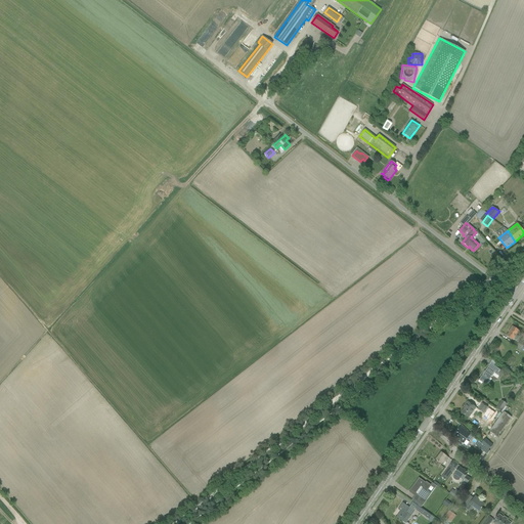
[(507,336),(513,340),(519,332),(512,326),(510,330),(511,331),(507,336)]
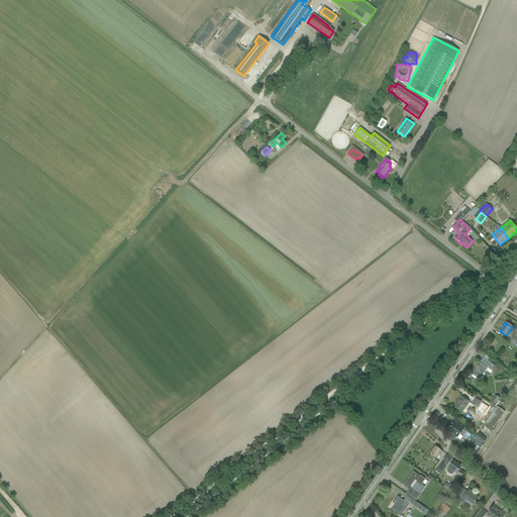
[(513,345),(516,340),(516,338),(515,338),(513,336),(508,342),(513,345)]
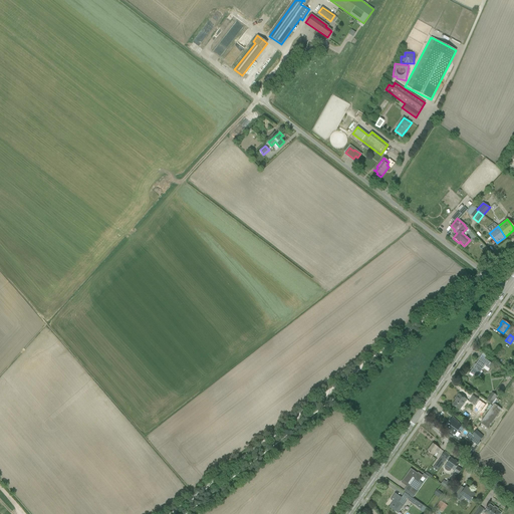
[(474,366),(470,372),(477,378),(480,373),(479,373),(485,366),(489,369),(493,364),(488,361),(481,356),(481,357),(480,356),(479,358),(479,359),(475,364),(474,365),(474,366)]
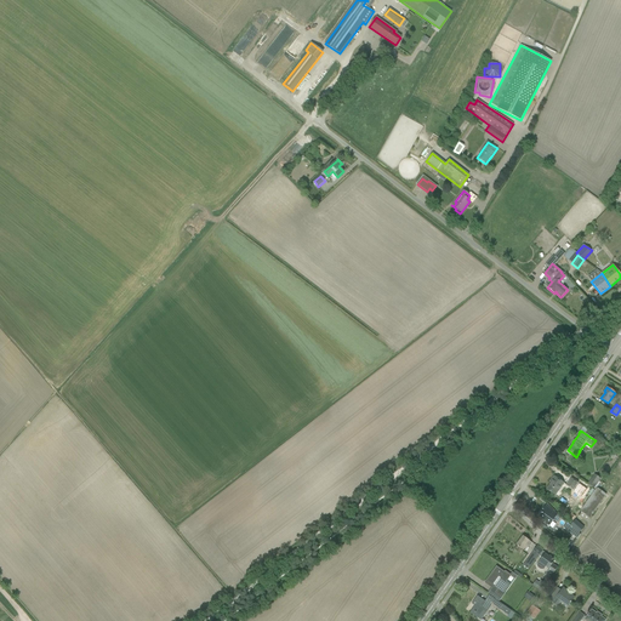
[(587,484),(593,489),(600,479),(594,474),(587,484)]
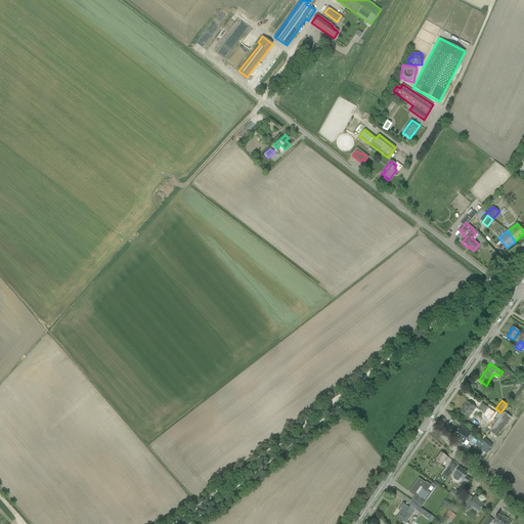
[(466,405),(461,413),(468,419),(476,407),(468,402),(466,405)]
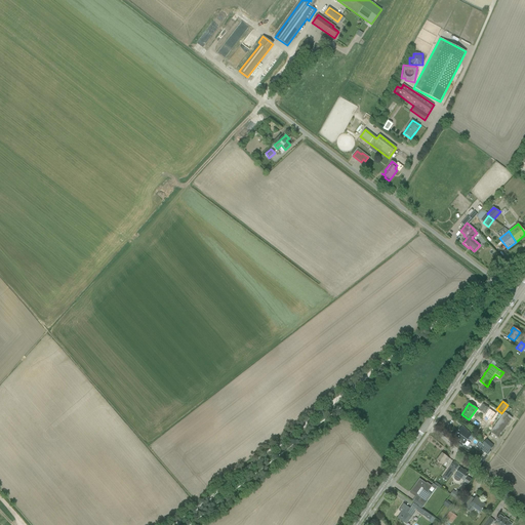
[(479,410),(484,414),(488,408),(483,404),(479,410)]
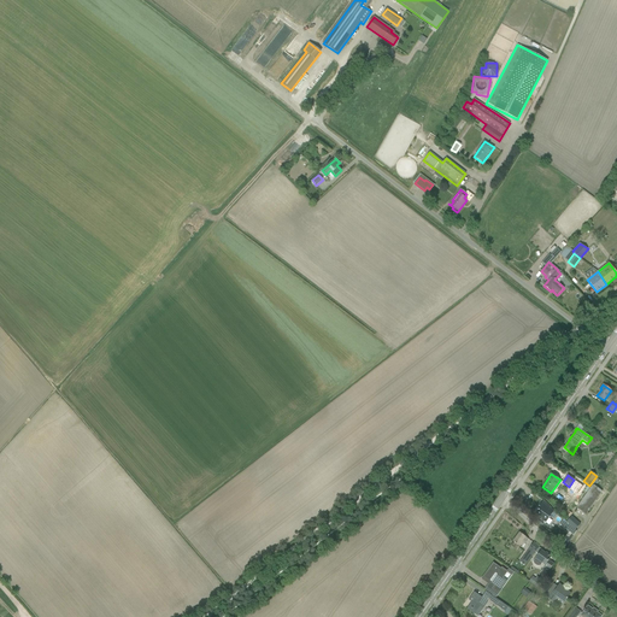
[(580,503),(576,509),(586,515),(589,510),(603,492),(593,485),(580,503)]
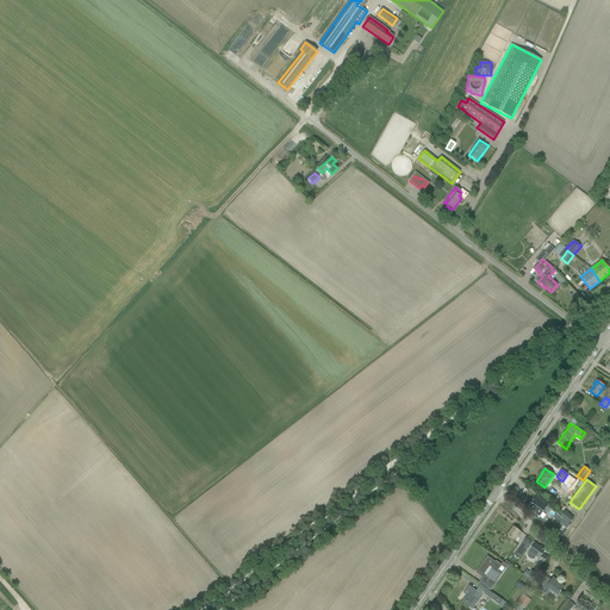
[(533,504),(529,508),(536,514),(535,515),(539,517),(540,517),(542,520),(546,515),(542,512),(548,505),(535,497),(533,500),(535,503),(534,504),(533,504)]
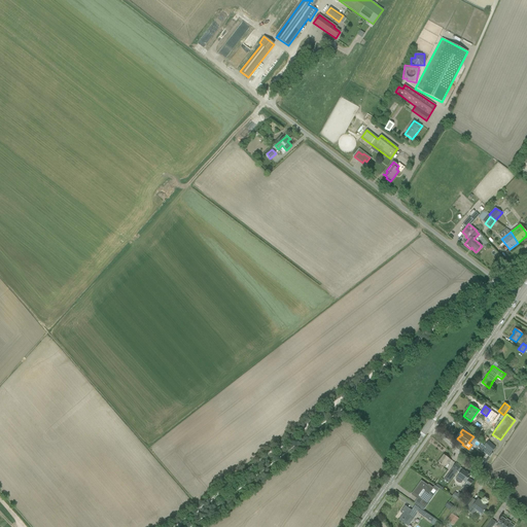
[(495,448),(488,442),(484,446),(491,453),(495,448)]
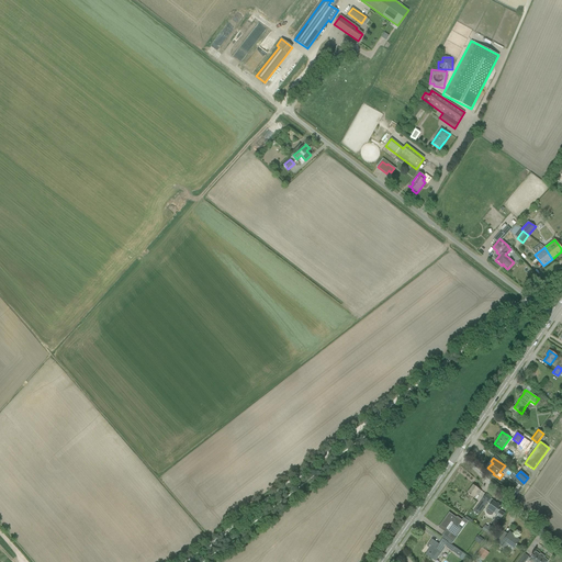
[(524,483),(516,475),(513,473),(509,478),(523,487),(525,484),(524,483)]
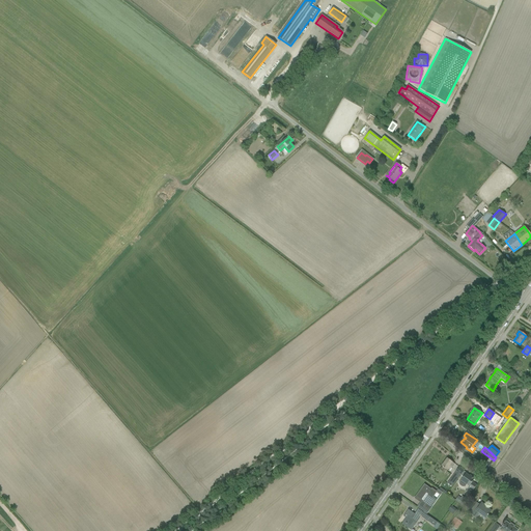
[(441,467),(445,470),(448,471),(451,468),(451,469),(454,464),(447,458),(441,467)]
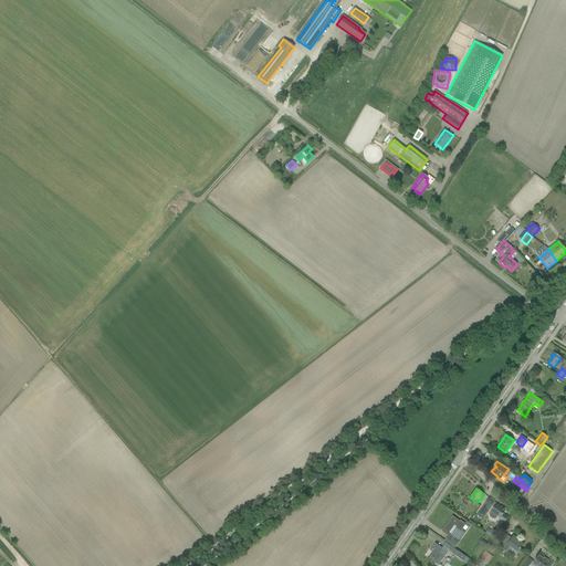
[(485,504),(478,515),(482,520),(491,507),(491,506),(494,502),(490,499),(486,503),(485,504)]
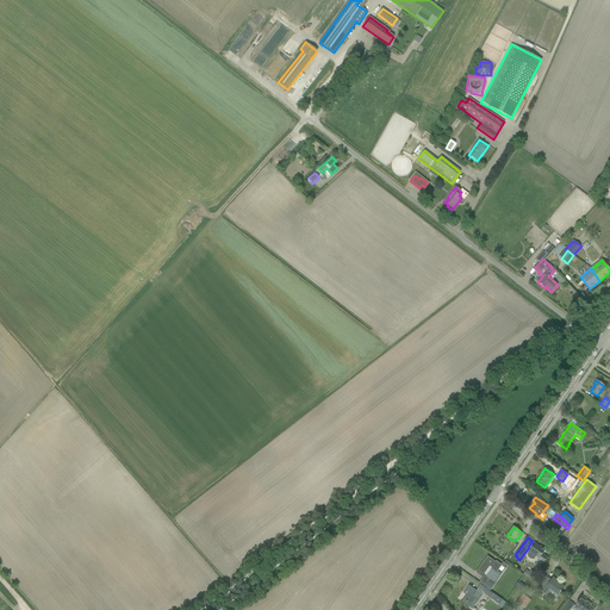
[(537,560),(543,564),(547,558),(542,554),(546,549),(541,547),(541,548),(535,545),(529,552),(527,555),(528,556),(528,558),(530,560),(533,559),(534,560),(536,556),(539,559),(537,560)]
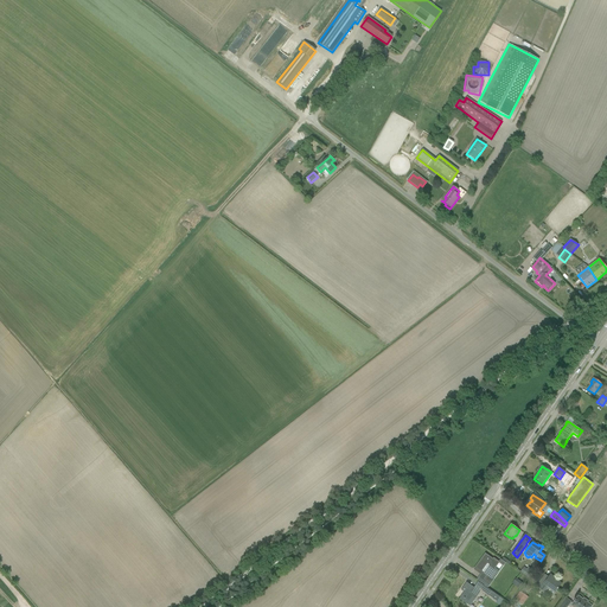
[(486,555),(477,568),(484,573),(478,580),(477,580),(489,588),(493,580),(489,576),(499,562),(493,558),(493,560),(485,554),(486,555)]
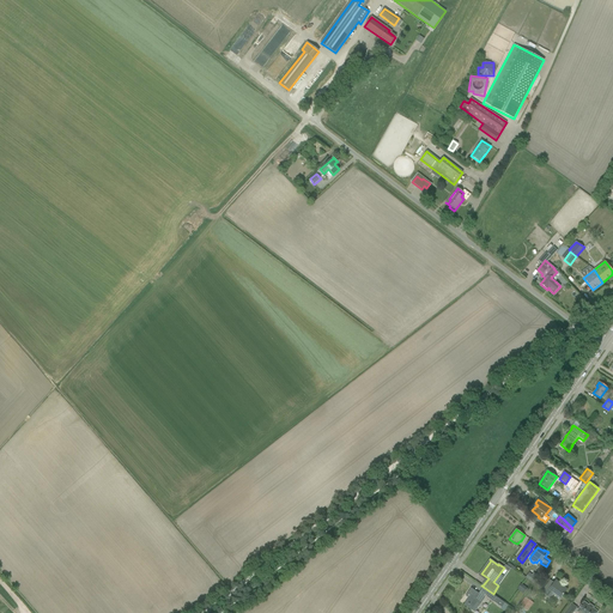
[(525,578),(533,583),(539,577),(533,572),(532,575),(529,572),(525,578)]
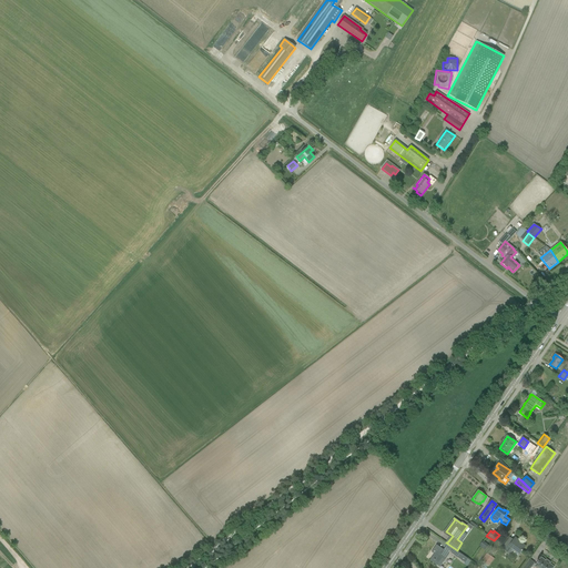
[(523,550),(525,547),(518,541),(517,543),(514,540),(513,540),(509,538),(503,549),(509,554),(513,549),(519,555),(523,550)]
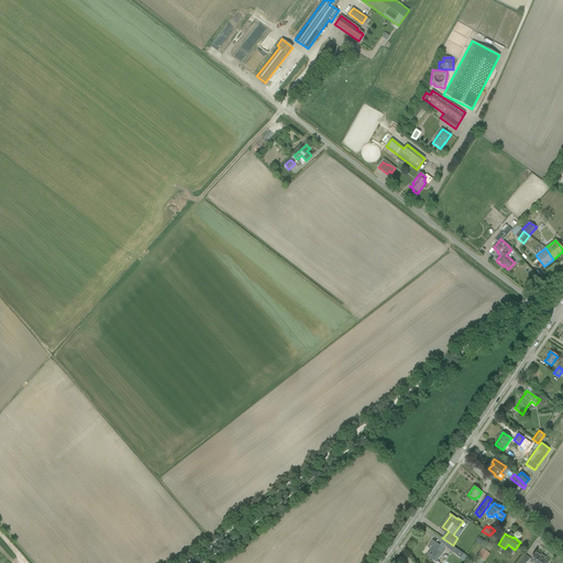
[(475,541),(481,545),(485,540),(478,537),(475,541)]
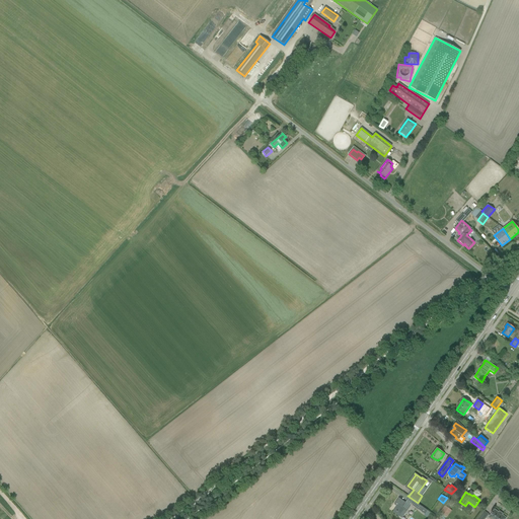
[(401,518),(411,506),(398,498),(394,505),(396,507),(392,512),(401,518)]
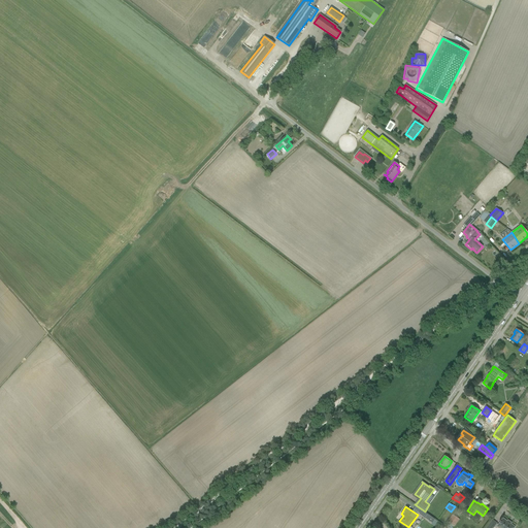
[(435,520),(420,509),(418,513),(420,514),(419,515),(432,524),(435,520)]
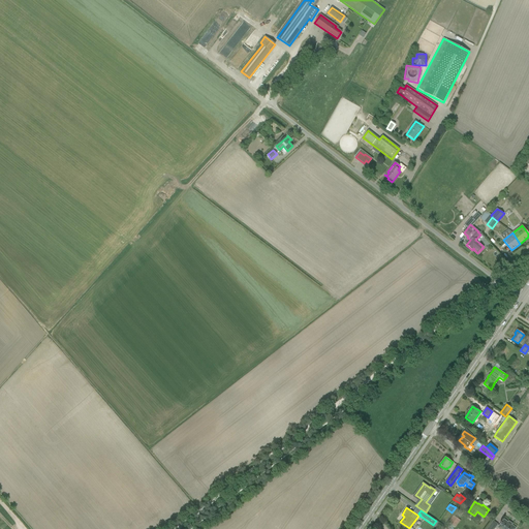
[(448,522),(456,527),(460,521),(453,516),(448,522)]
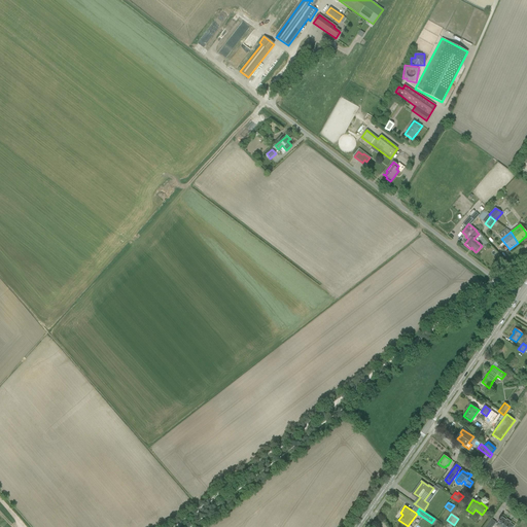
[(510,523),(511,522),(506,520),(506,521),(502,518),(496,526),(513,526),(514,526),(510,523)]
